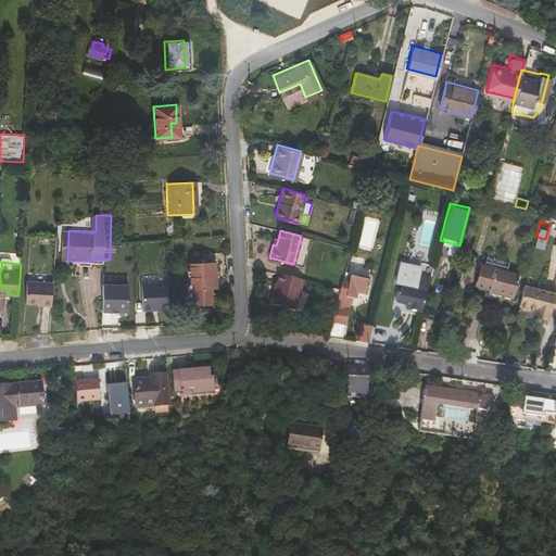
[(422,311),(429,286),(417,281),(420,266),(401,262),(396,281),(403,282),(401,291),(399,291),(396,301),(406,303),(405,306),(422,311)]
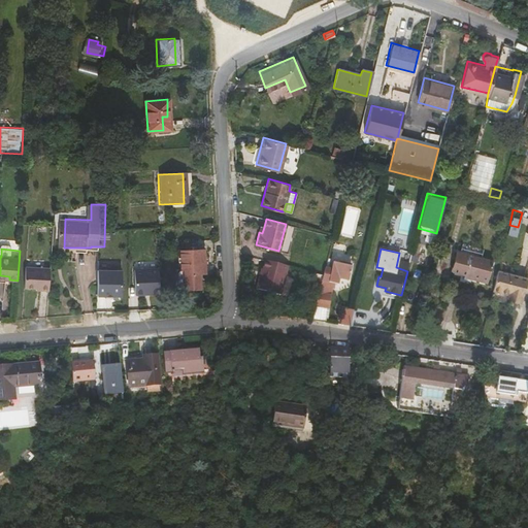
[(195,273),(203,273),(202,250),(187,251),(177,252),(178,267),(173,270),(174,283),(180,287),(196,286),(195,273)]
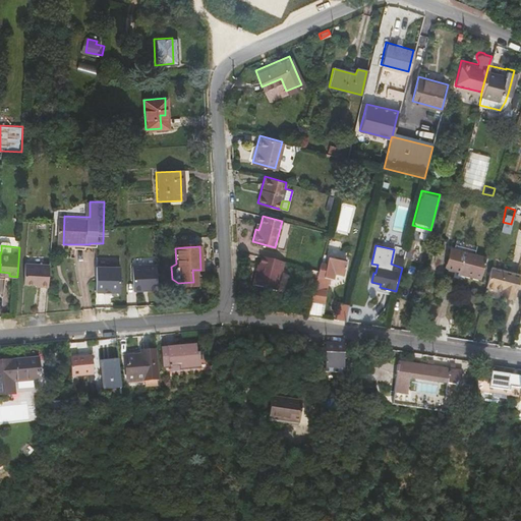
[(450,247),(445,265),(463,271),(463,273),(480,277),(485,256),(450,247)]
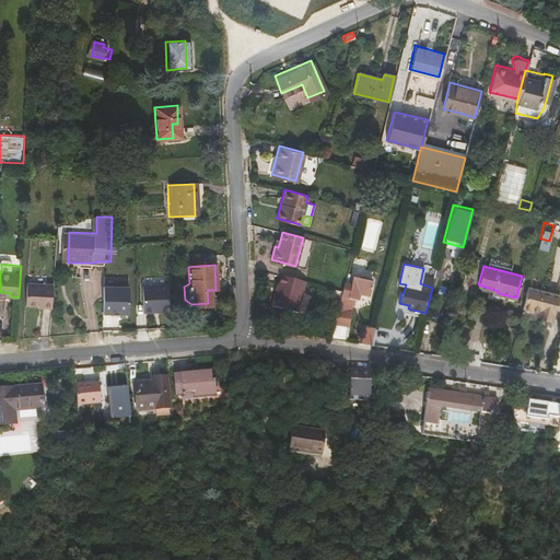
[(305,281),(281,275),(277,293),(275,293),(272,304),(298,312),(305,281)]
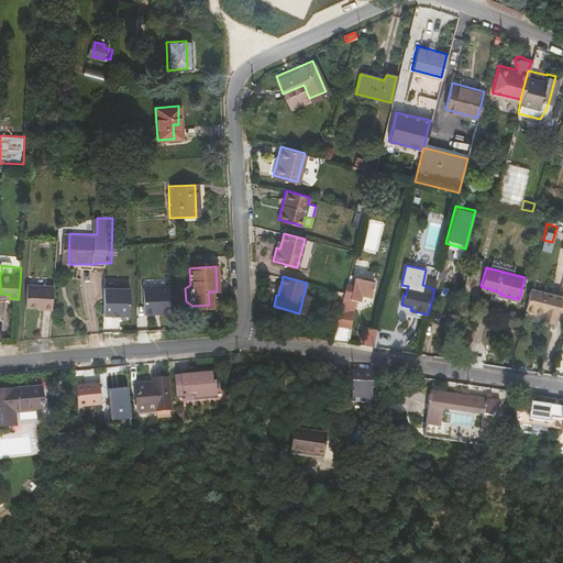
[(335,326),(350,328),(354,299),(359,300),(361,295),(372,297),(375,283),(354,278),(353,285),(346,283),(343,293),(341,302),(335,326)]
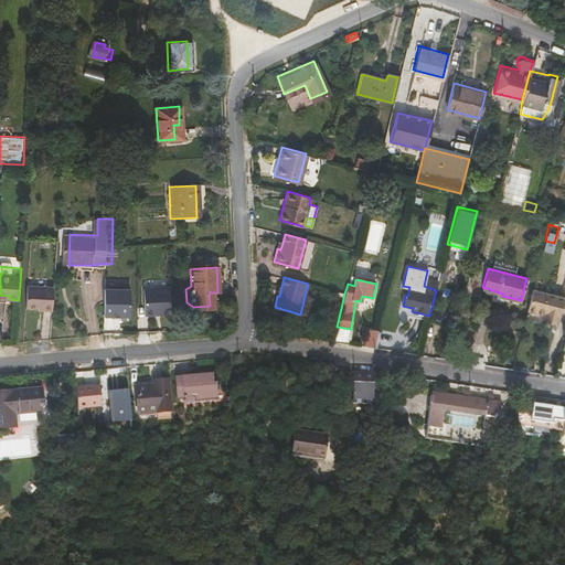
[(60,310),(61,286),(34,285),(32,307),(46,307),(51,308),(51,309),(60,310)]
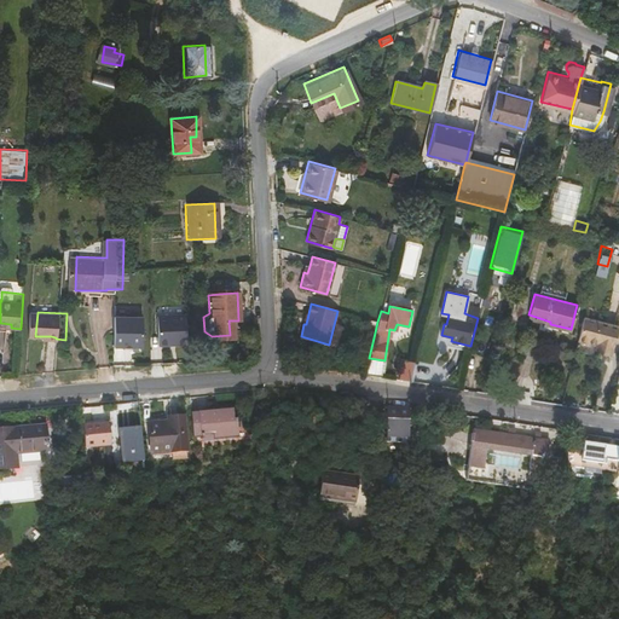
[(190,342),(189,313),(160,316),(162,343),(173,343),(172,341),(180,341),(180,343),(190,342)]
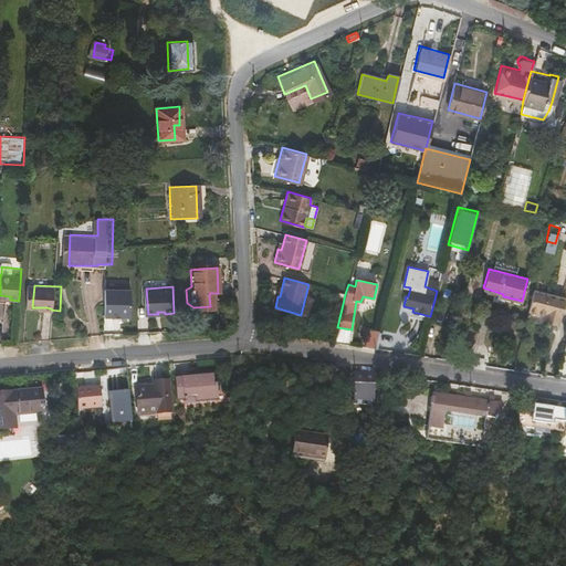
[(112,315),(137,316),(138,289),(112,287),(112,315)]
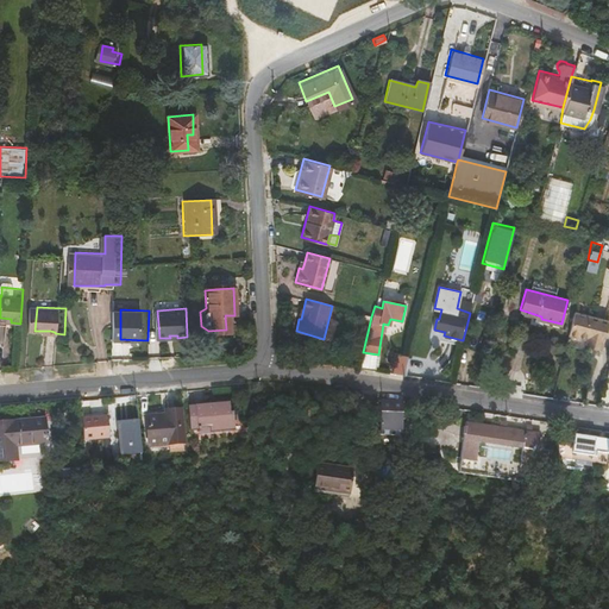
[(606,333),(608,319),(575,311),(569,333),(586,338),(585,345),(600,349),(602,340),(600,339),(601,332),(606,333)]
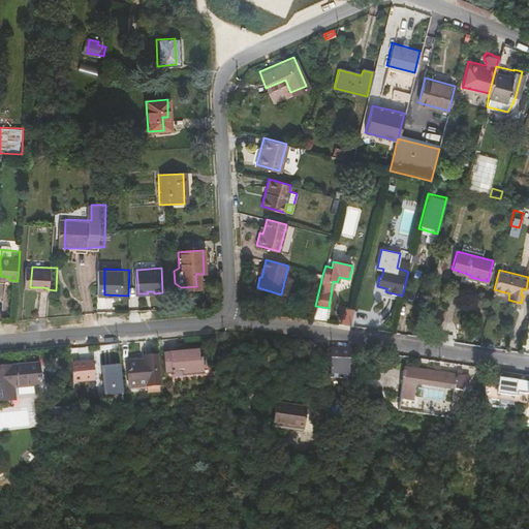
[(315,273),(313,283),(320,284),(322,275),(315,273)]
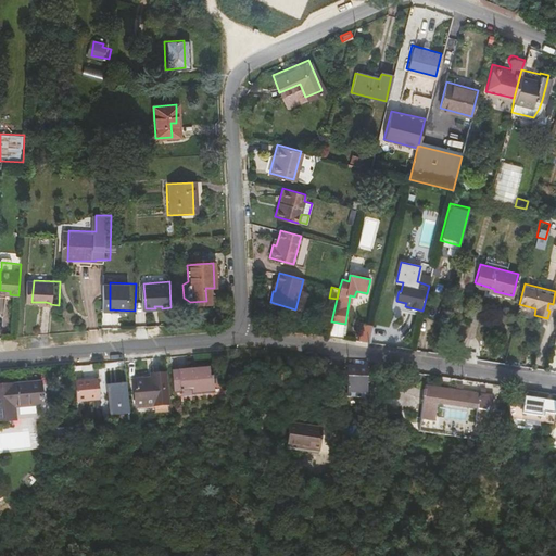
[(343,339),(345,324),(331,321),(327,336),(343,339)]
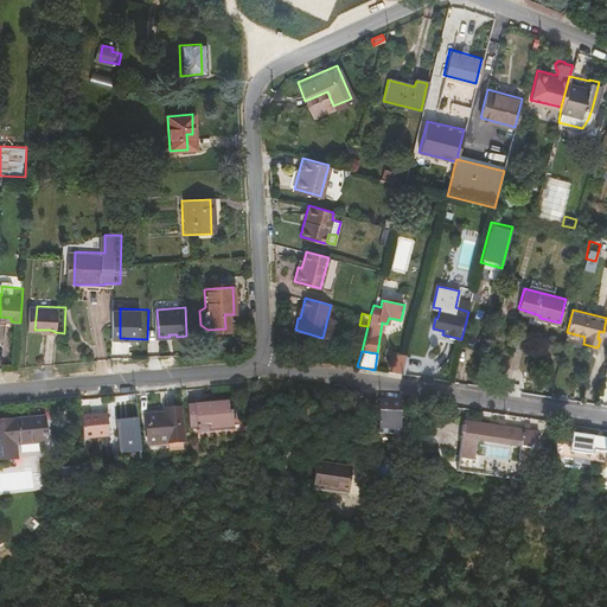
[(397,352),(393,370),(402,371),(407,355),(397,352)]
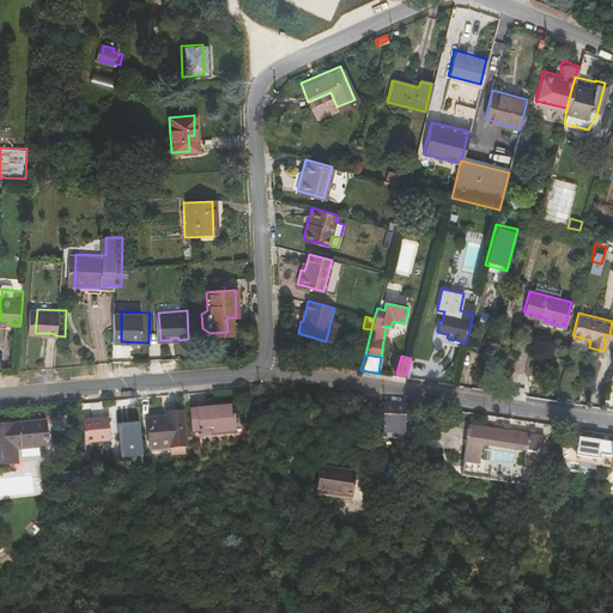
[(265,411),(277,410),(275,398),(263,399),(265,411)]
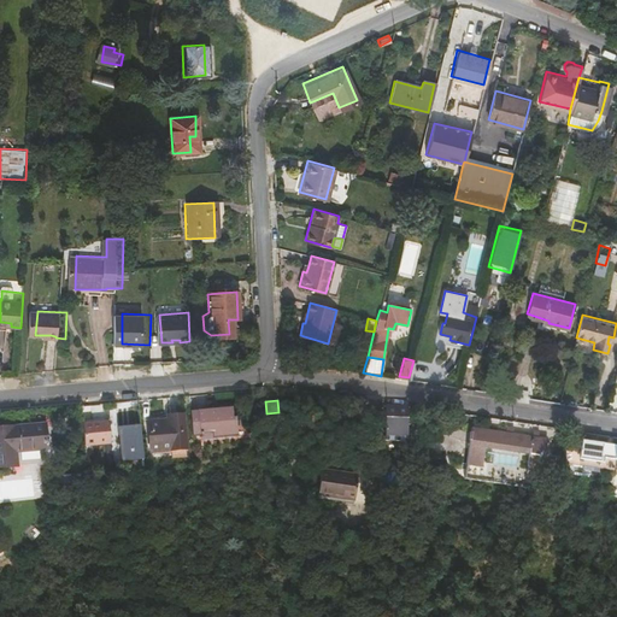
[(407,427),(409,406),(387,405),(386,425),(407,427)]
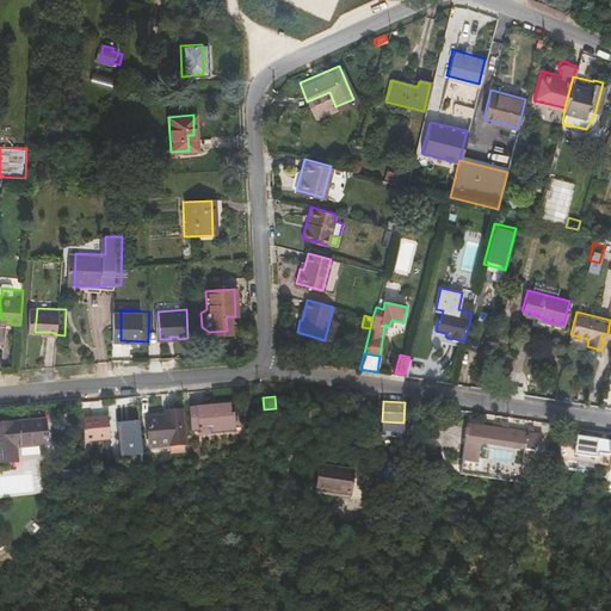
[(229,424),(227,402),(187,405),(190,426),(229,424)]
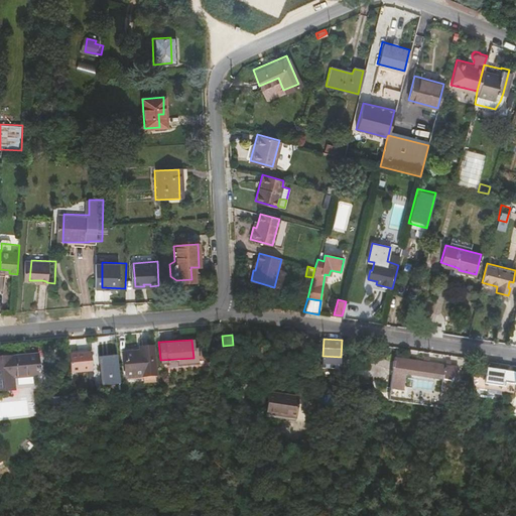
[(126,376),(142,375),(155,374),(153,345),(140,346),(141,350),(124,351),(126,376)]
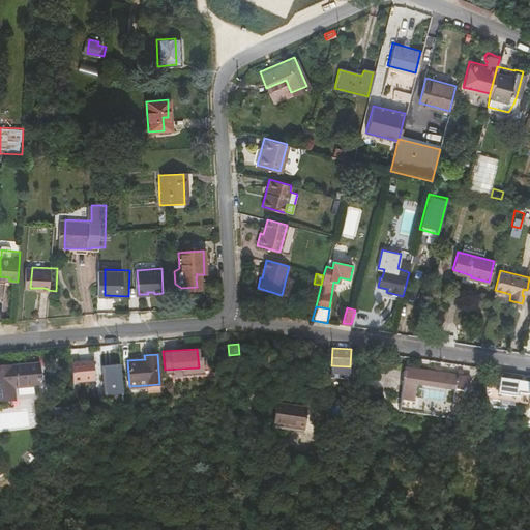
[(102,385),(123,383),(120,358),(100,360),(102,385)]
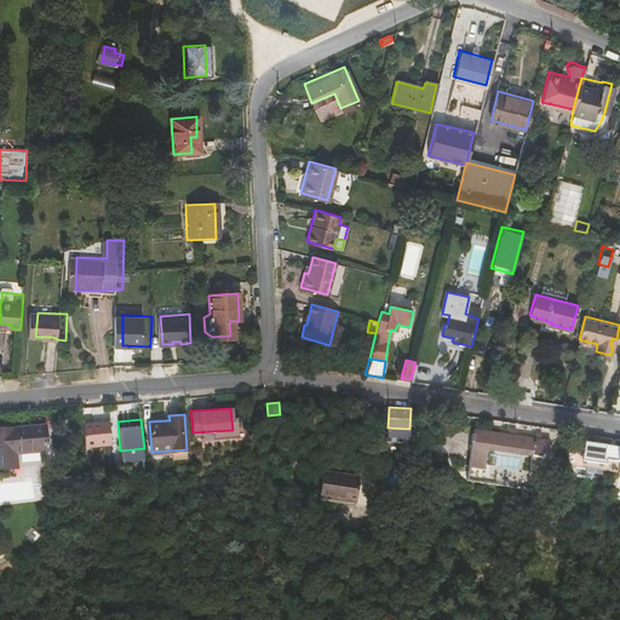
[(112,447),(109,422),(84,424),(86,449),(112,447)]
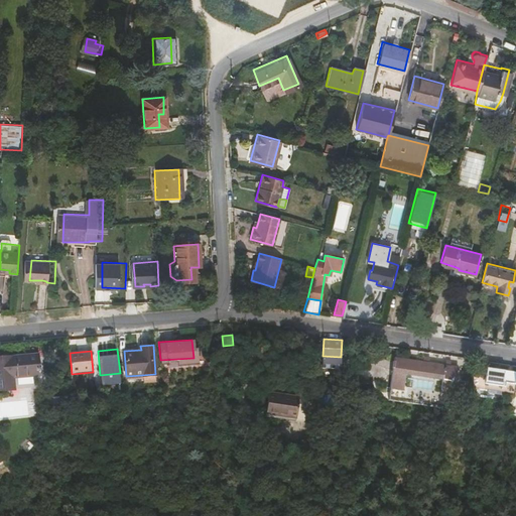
[(41,374),(38,353),(0,356),(0,389),(16,388),(15,376),(41,374)]
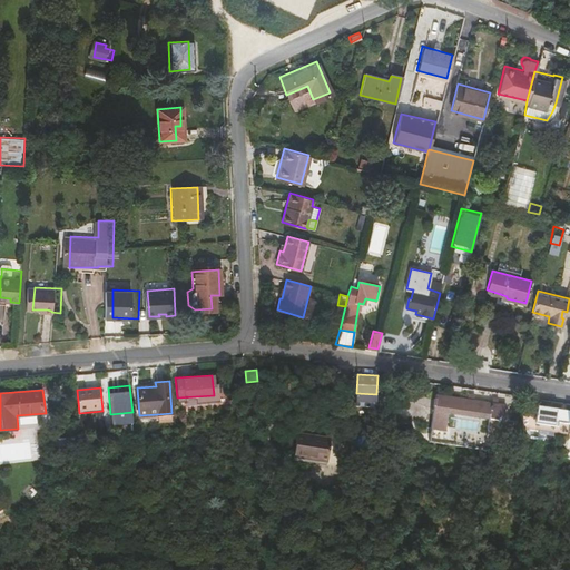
[(505,405),(436,394),(429,444),(498,454),(505,405)]
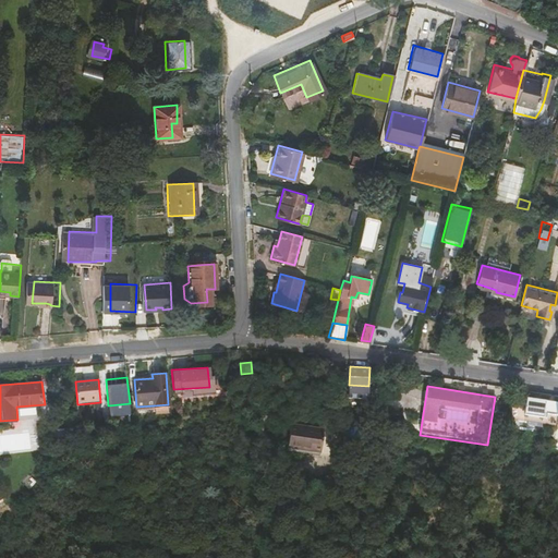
[(510,402),(511,419),(544,423),(546,412),(557,414),(557,402),(524,398),(524,404),(510,402)]
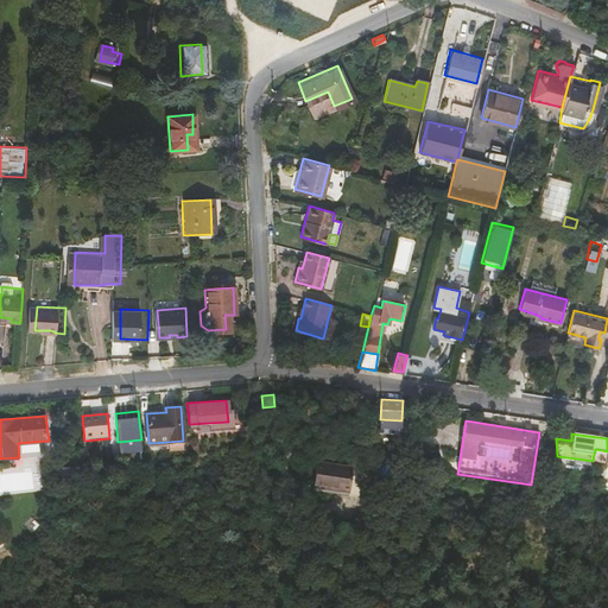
[(141,448),(141,439),(118,442),(119,450),(141,448)]
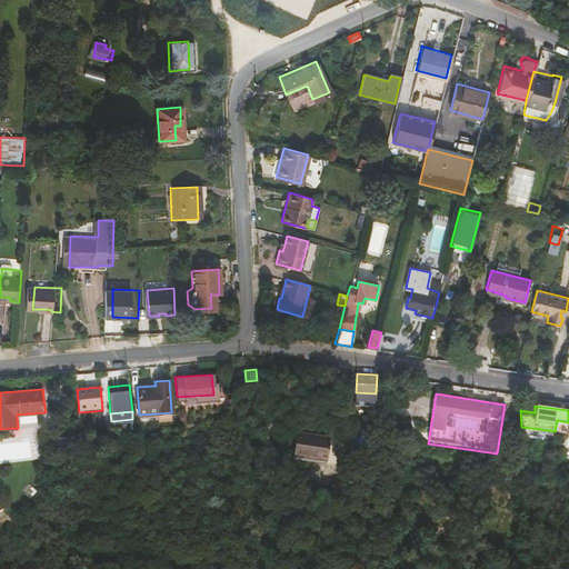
[(299,432),(296,455),(329,461),(332,437),(299,432)]
